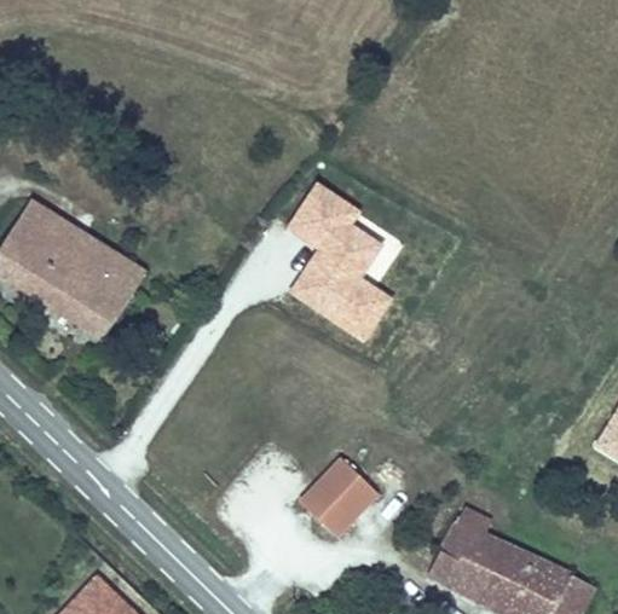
[(51,241),(108,278),(120,256),(32,197),(15,224),(47,245),(51,241)]
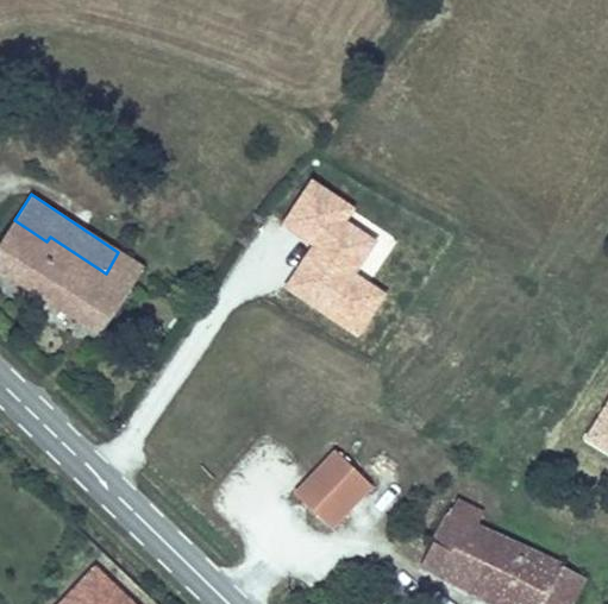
[(14,220),(0,240),(0,266),(99,332),(142,268),(118,252),(106,274),(50,237),(46,241),(14,220)]
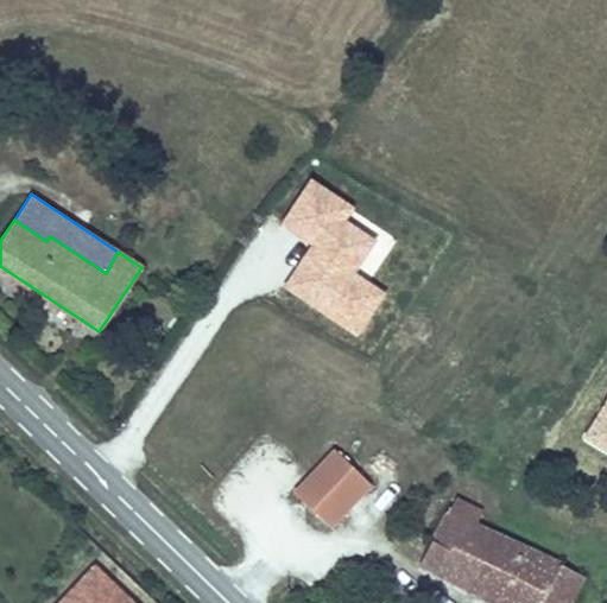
[(332,527),(372,484),(334,449),(293,490),(332,527)]
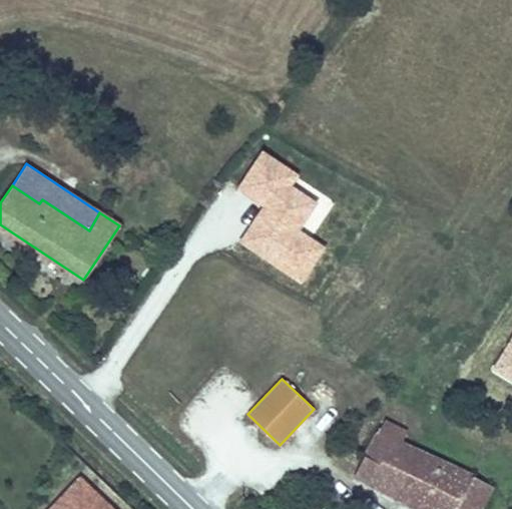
[(399,440),(404,429),(385,419),(359,470),(370,476),(367,484),(417,508),(456,508),(473,477),(399,440)]
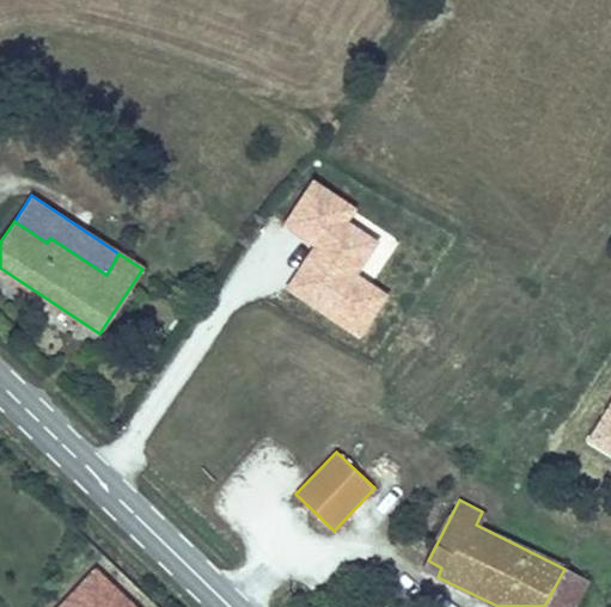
[(572,606),(586,580),(564,569),(544,606),(572,606)]
